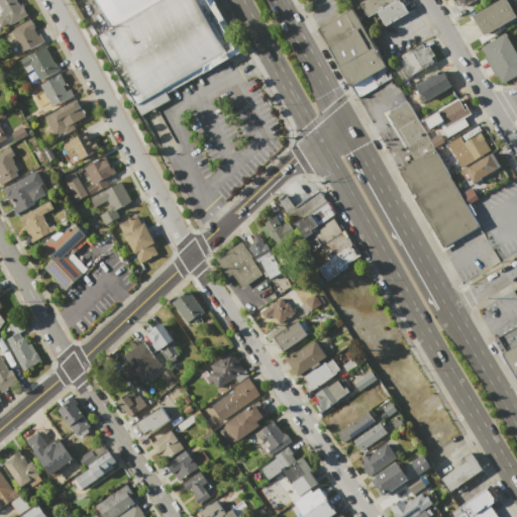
[(27,15),(2,28),(0,24),(0,10),(2,10),(0,6),(0,0),(16,0),(19,4),(22,3),(24,7),(23,8),(27,15)]
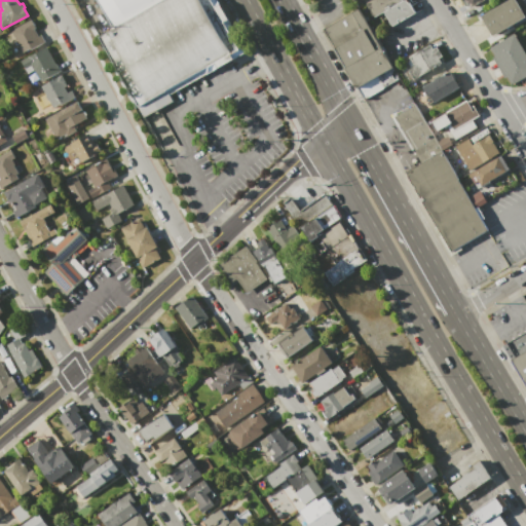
[(162,0),(114,28),(98,0),(162,0)]
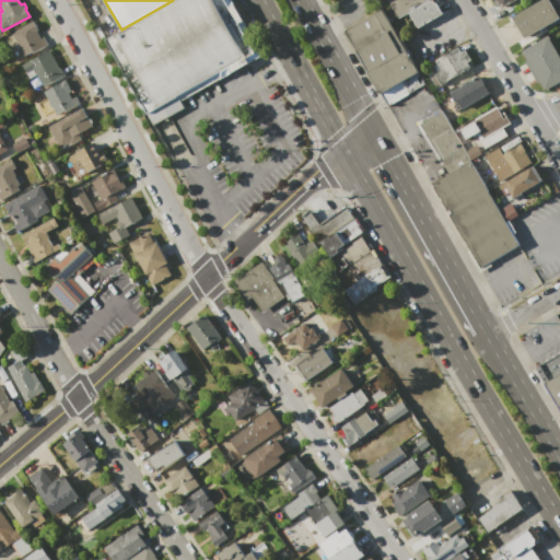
[(147,113),(104,39),(121,30),(173,0),(230,0),(261,54),(181,102),(177,95),(147,113)]
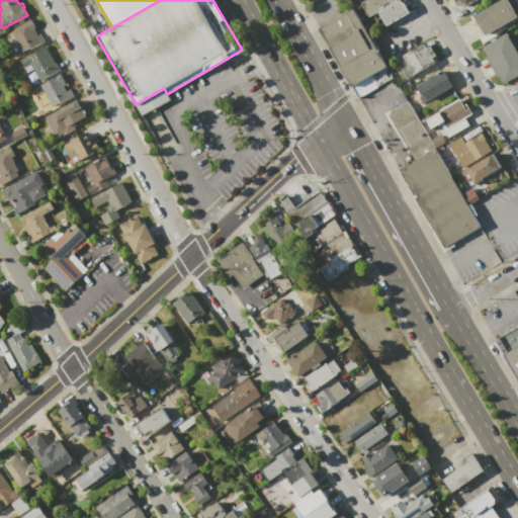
[(367,17),(359,3),(364,0),(398,0),(377,11),(367,17)]
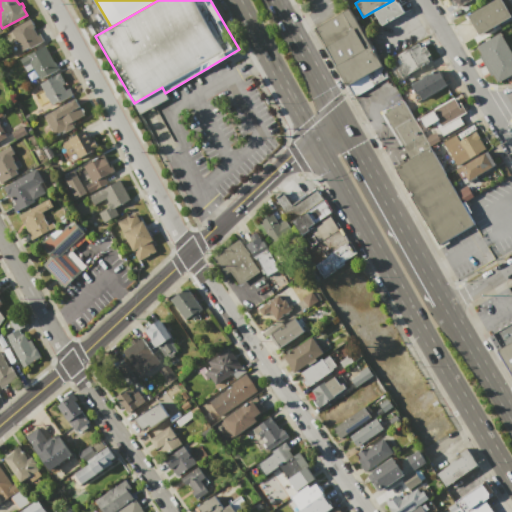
[(382,25),(373,11),(393,0),(395,0),(397,3),(399,2),(405,12),(382,25)]
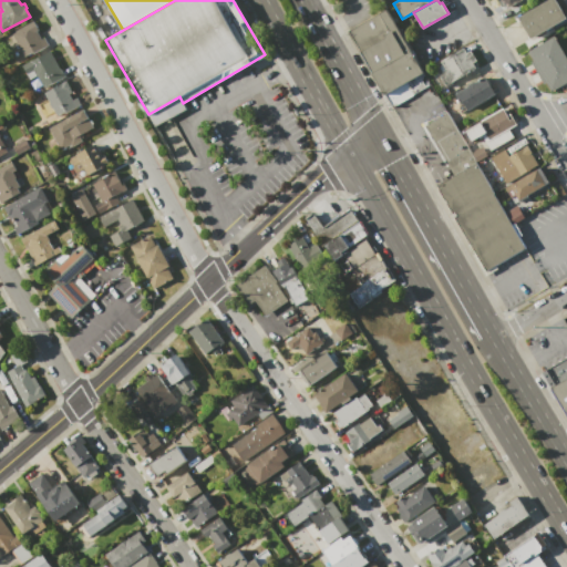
[(519,0),(502,10),(496,0),(519,0)]
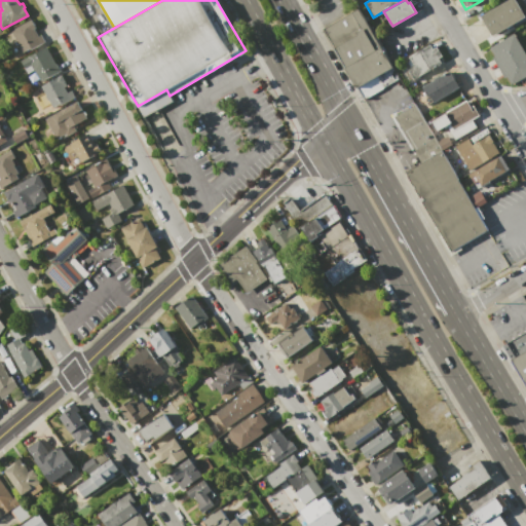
[(515,0),(525,17),(492,36),(481,15),(508,0),(515,0)]
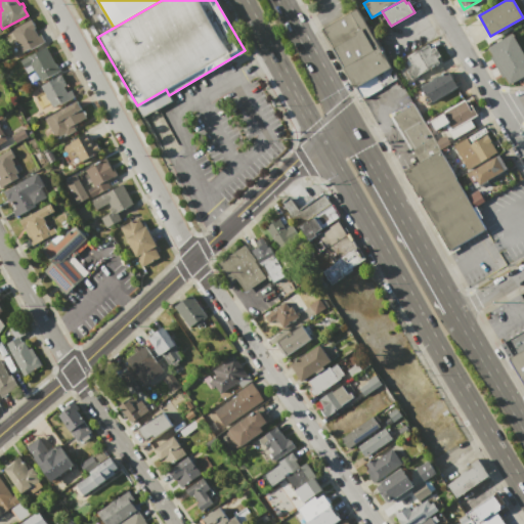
[(356,87),(322,28),(357,7),(391,67),(356,87)]
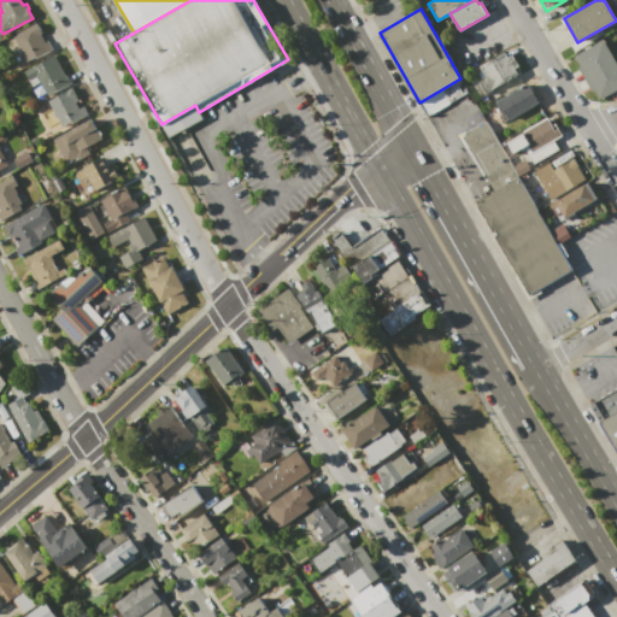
[(52,50),(35,58),(35,57),(25,62),(12,35),(35,23),(42,36),(45,35),(52,50)]
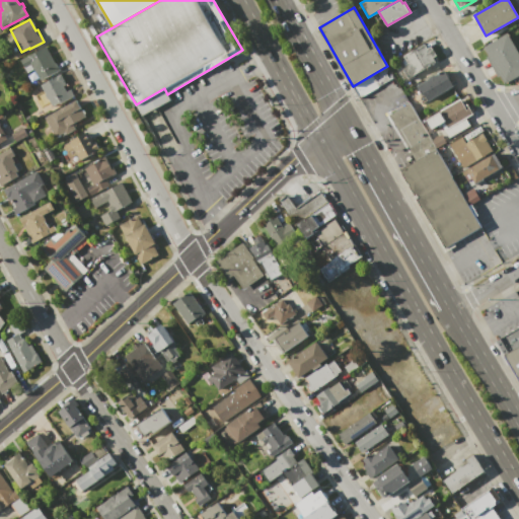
[(507,32),(518,54),(518,79),(518,80),(517,77),(504,84),(500,76),(497,77),(486,57),(488,55),(483,46),(507,32)]
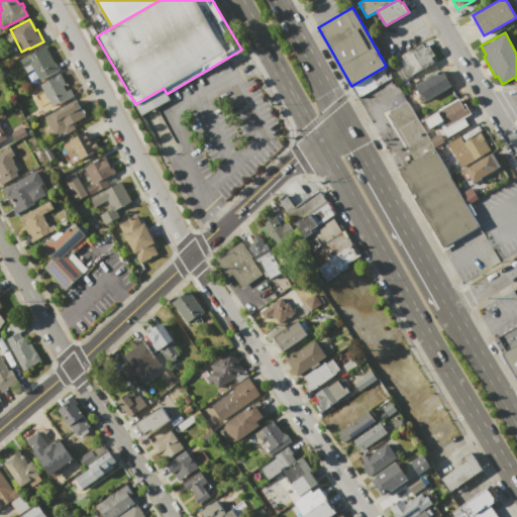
[(407,78),(401,68),(407,65),(402,56),(423,43),(425,47),(428,45),(434,55),(433,56),(436,61),(407,78)]
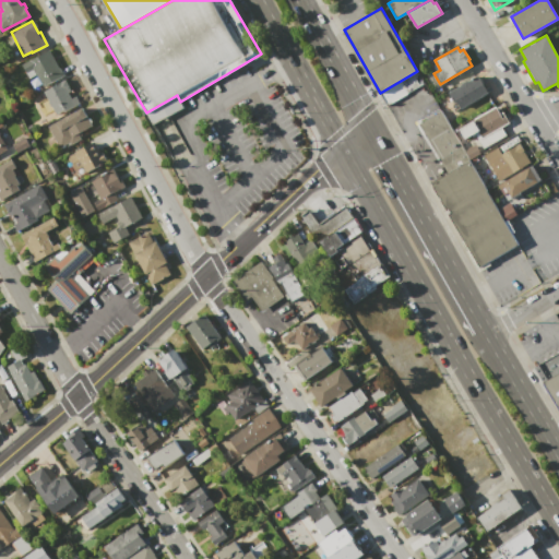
[(62,76),(43,86),(36,74),(28,79),(22,64),(49,50),(62,76)]
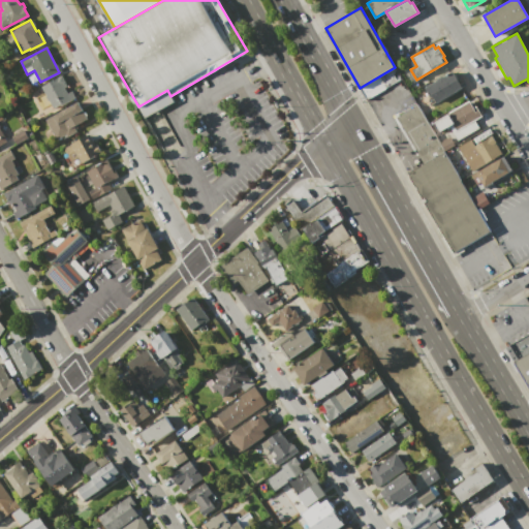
[(462,88),(432,105),(428,98),(429,97),(424,87),(452,70),(462,88)]
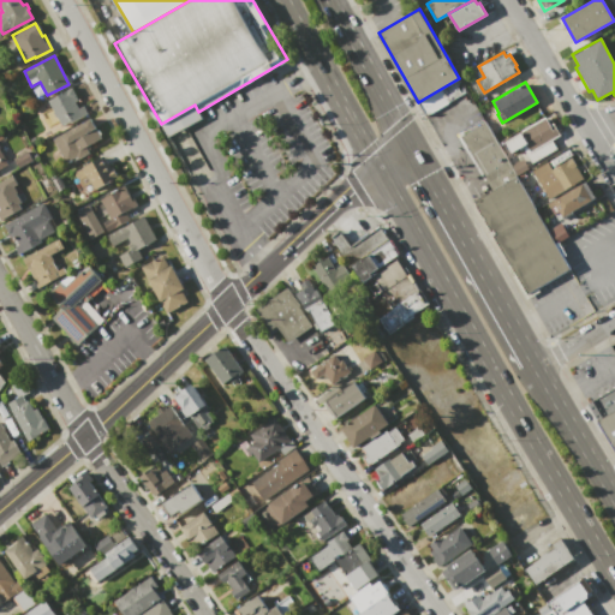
[(87,114),(70,123),(70,121),(60,126),(46,100),(71,87),(78,101),(75,102),(78,108),(82,106),(87,114)]
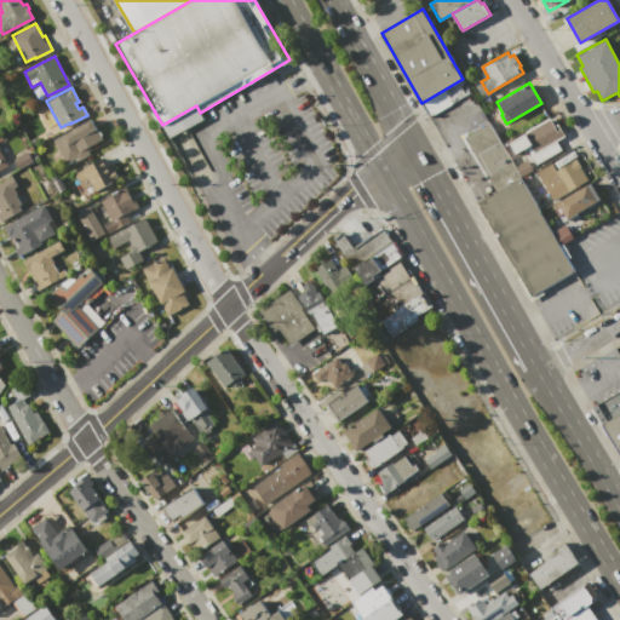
[(549,118),(555,126),(557,124),(564,136),(534,153),(530,145),(515,154),(509,143),(526,133),(524,131),(549,118)]
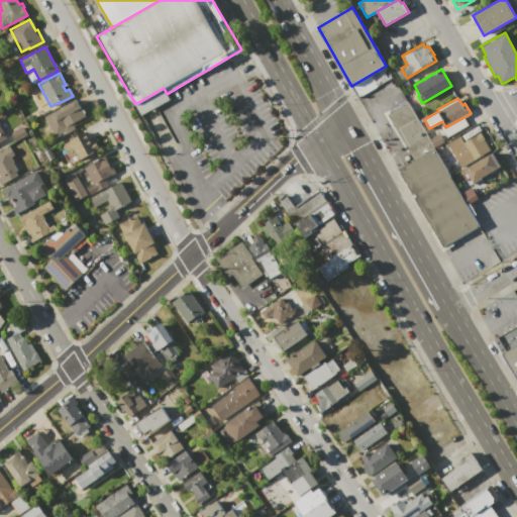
[(44,116),(76,99),(85,116),(72,123),(74,128),(65,133),(64,131),(55,135),(44,116)]
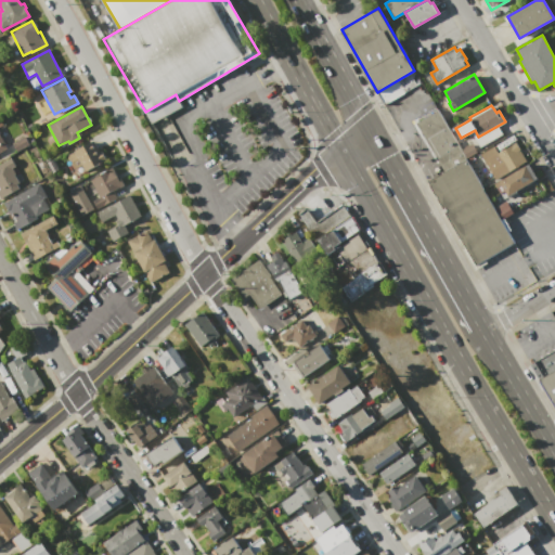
[(437,111),(464,158),(442,170),(415,123),(437,111)]
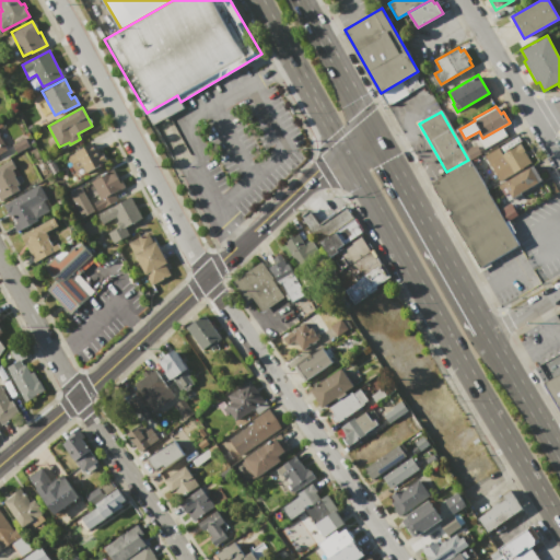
[(16,153),(12,144),(25,137),(30,146),(16,153)]
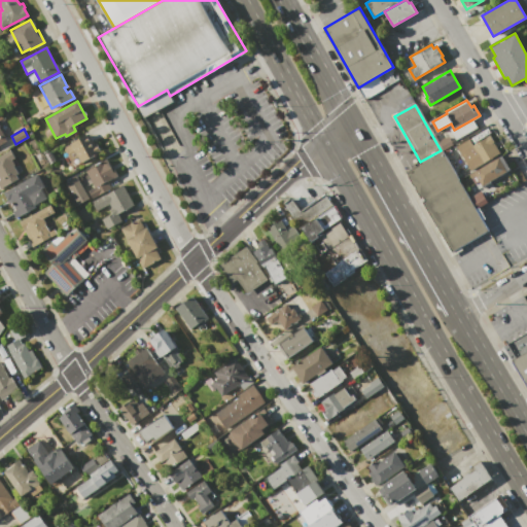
[(80,163),(77,157),(71,161),(64,146),(89,134),(94,144),(96,143),(101,152),(80,163)]
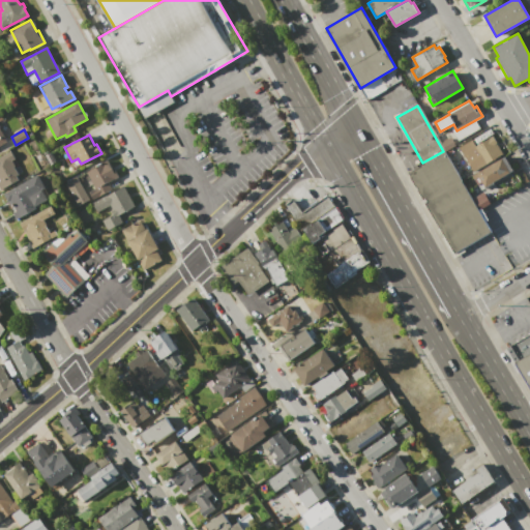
[(503,155),(473,173),(459,147),(472,140),(475,145),(492,136),(503,155)]
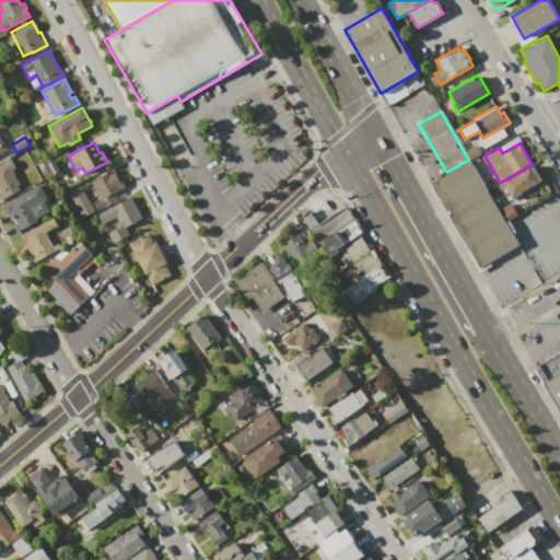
[(0,165),(11,160),(15,167),(12,170),(15,175),(14,176),(19,184),(16,186),(19,190),(0,200),(0,165)]
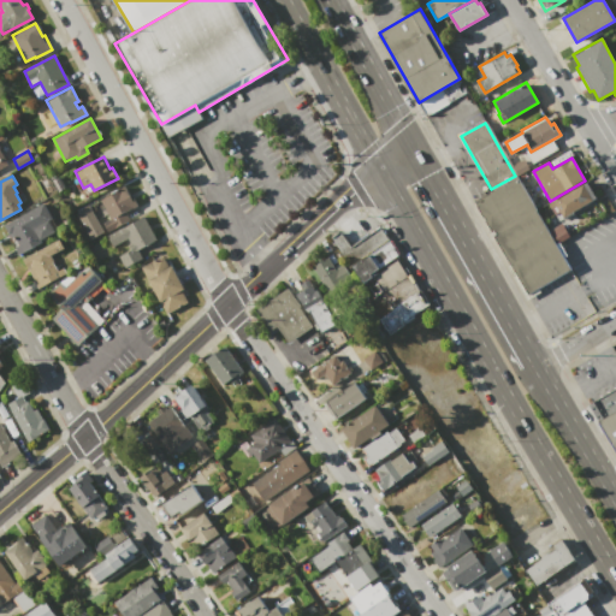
[(527,295),(474,201),(517,176),(549,231),(562,223),(569,236),(556,243),(570,270),(527,295)]
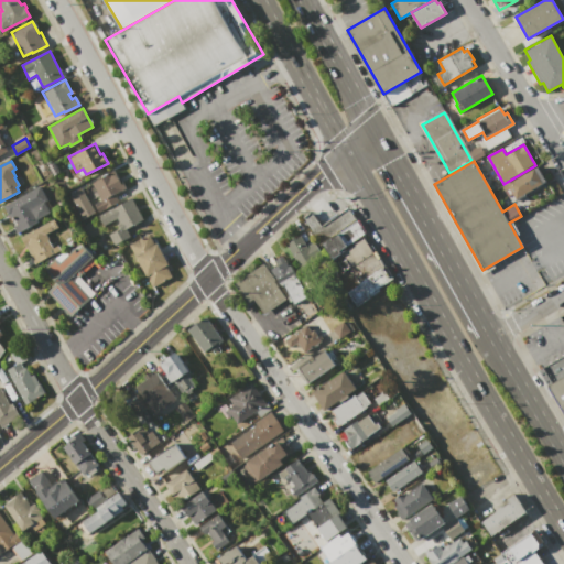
[(53,162),(58,172),(53,175),(47,165),(53,162)]
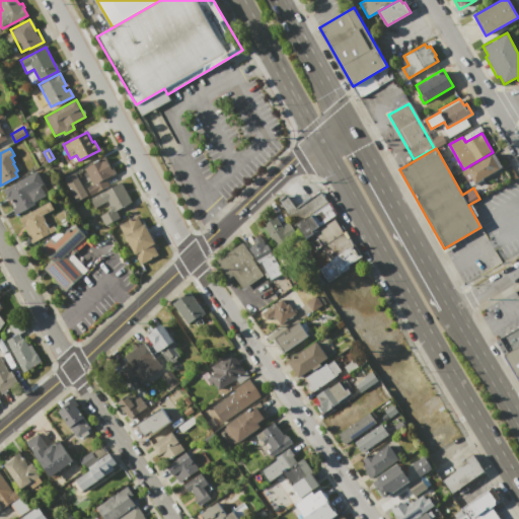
[(474,184),(471,179),(467,181),(461,171),(494,153),(502,167),(483,178),(484,179),(474,184)]
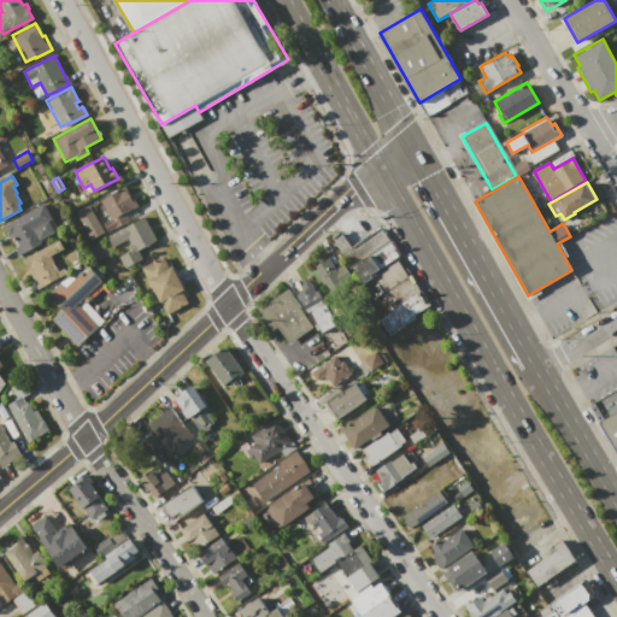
[(107,233),(103,223),(110,219),(100,200),(124,187),(136,207),(125,212),(129,221),(107,233)]
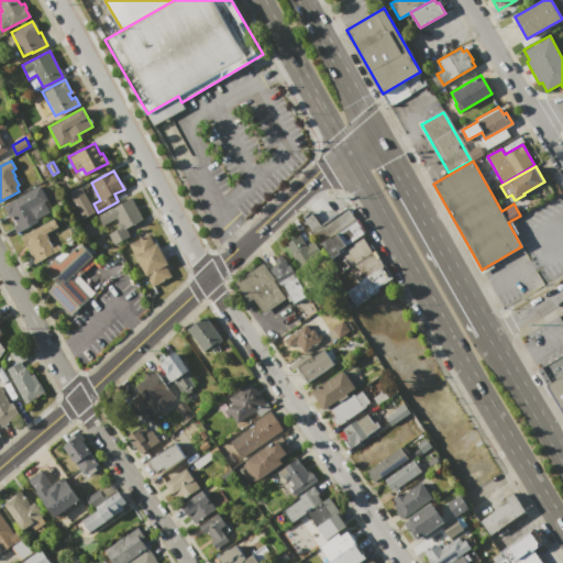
[(39,186),(46,200),(44,201),(50,211),(36,218),(39,221),(18,233),(13,225),(17,223),(10,212),(7,214),(2,206),(39,186)]
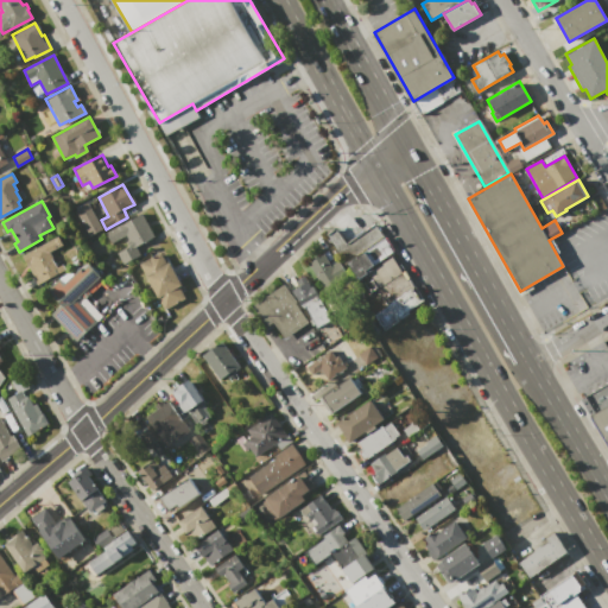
[(81,207),(86,216),(78,220),(74,210),(81,207)]
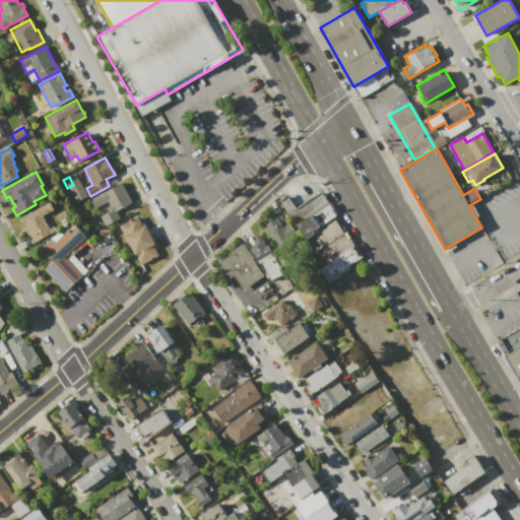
[(121,182),(136,210),(105,226),(99,216),(110,210),(108,207),(110,206),(107,201),(94,208),(89,199),(121,182)]
